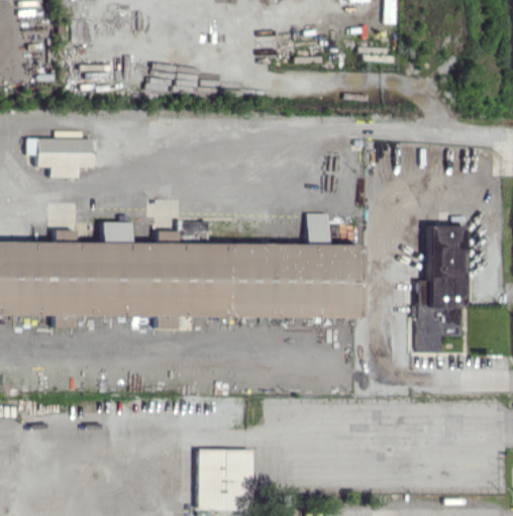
[(396,0),(385,0),(385,23),(396,23),(396,0)]
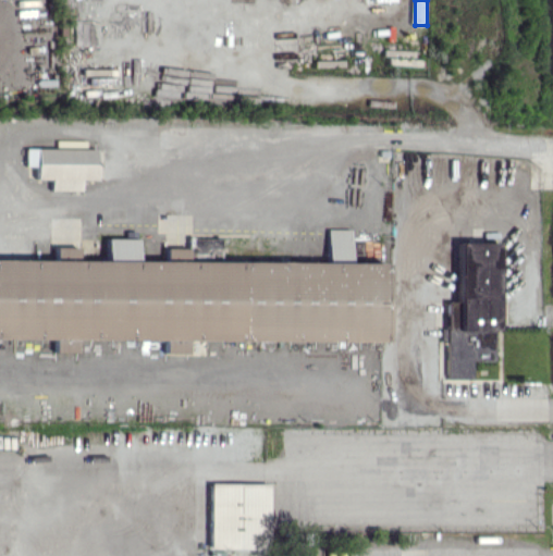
[(100,180),(101,149),(31,149),(31,167),(41,167),(41,180),(57,181),(57,190),(86,192),(86,180),(100,180)]
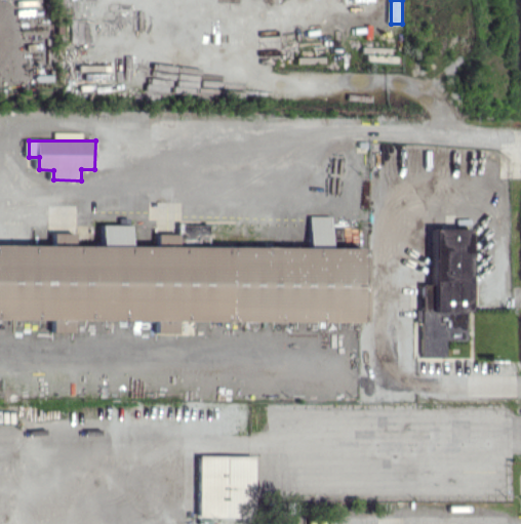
[(0,319),(56,320),(55,332),(77,333),(77,321),(159,321),(159,334),(181,334),(181,321),(364,323),(365,248),(333,248),(333,217),(312,216),(312,248),(212,247),(212,225),(182,225),(182,234),(160,234),(160,247),(133,247),(133,226),(105,226),(105,246),(78,246),(78,234),(56,233),(56,246),(0,245),(0,319)]
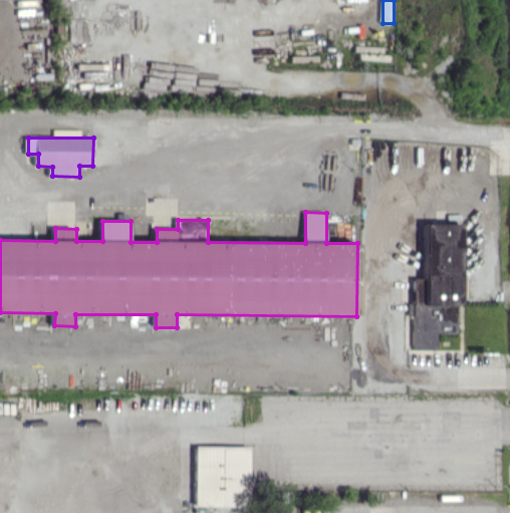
[(408,350),(438,350),(439,333),(461,333),(462,224),(426,223),(425,305),(416,305),(415,317),(409,316),(408,350)]
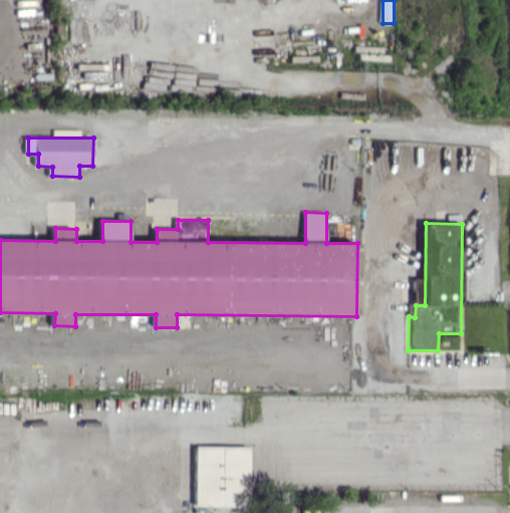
[(250,507),(251,447),(196,447),(196,507),(250,507)]
